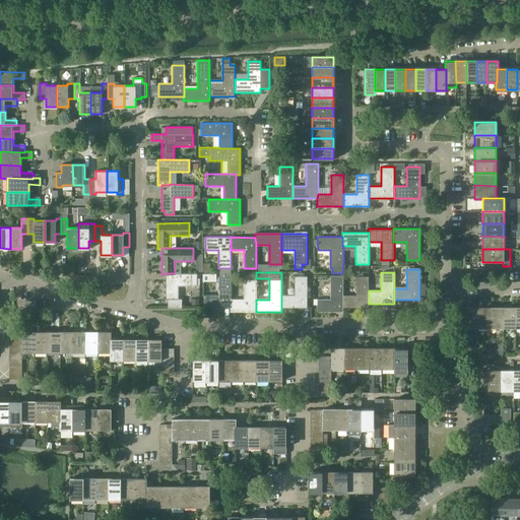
[(197,273),(175,273),(166,273),(166,274),(166,300),(168,300),(168,308),(182,308),(182,299),(178,299),(178,286),(197,286),(197,285),(199,285),(199,278),(197,278),(197,273)]
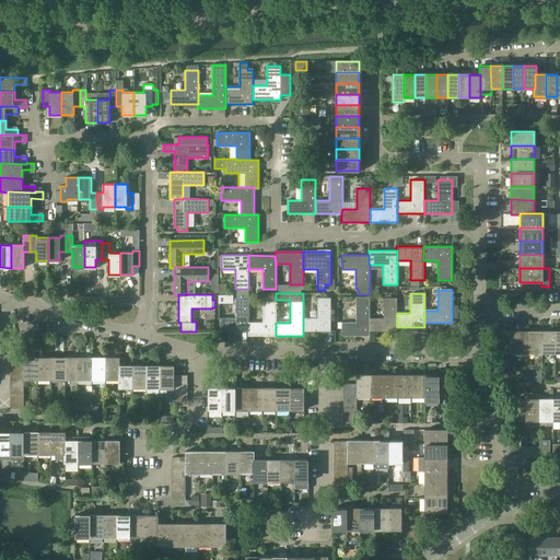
[(370,336),(370,331),(370,318),(370,302),(370,296),(357,296),(357,305),(357,322),(342,322),(342,336),(370,336)]
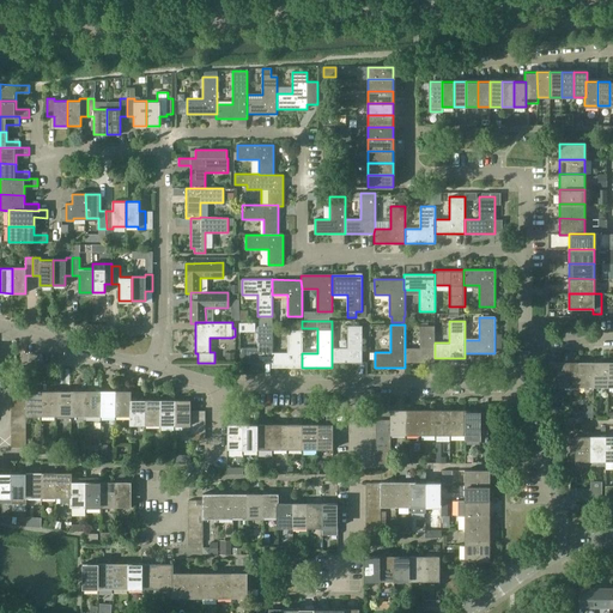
[(242,363),(271,363),(272,363),(272,352),(272,326),(258,326),(258,347),(242,347),(242,363)]
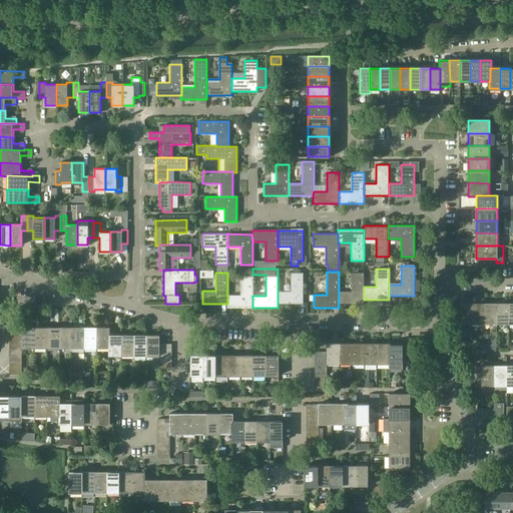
[(289,291),(278,291),(278,303),(303,303),(303,273),(299,273),(294,273),(291,273),(291,291),(289,291)]
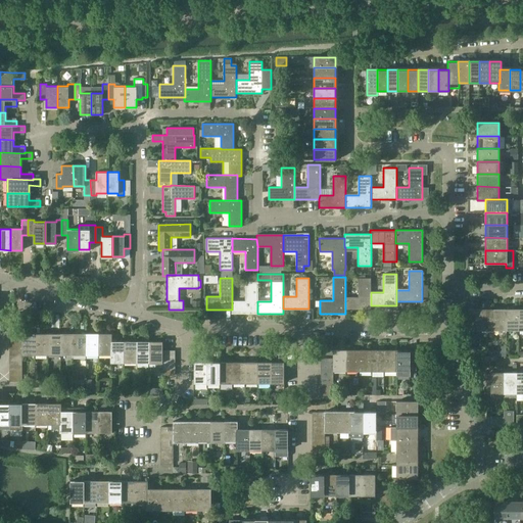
[(358,297),(345,297),(345,310),(371,310),(371,305),(371,292),(371,278),(366,278),(360,278),(358,278),(358,297)]
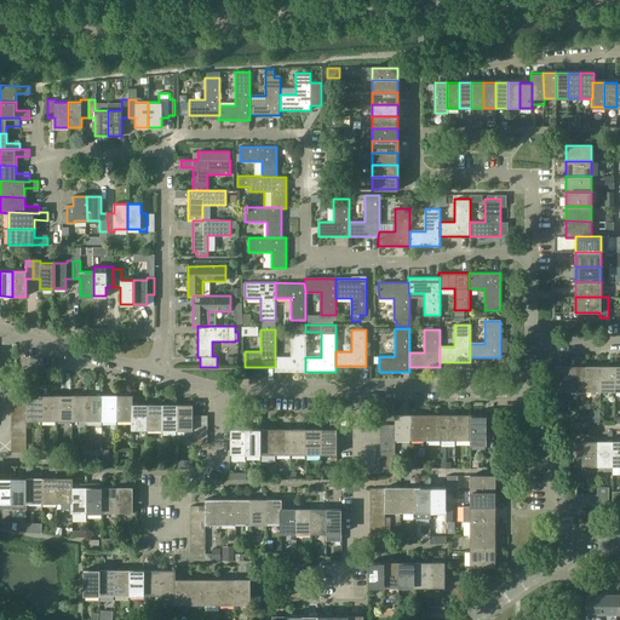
[(291,356),(275,356),(275,367),(274,367),(274,372),(305,372),(305,357),(305,334),(291,334),(291,356)]
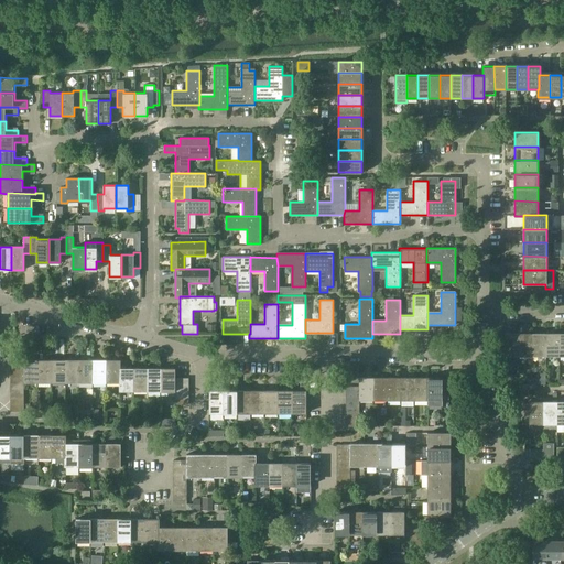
[(519,333),(505,333),(505,365),(519,365),(519,356),(519,333)]
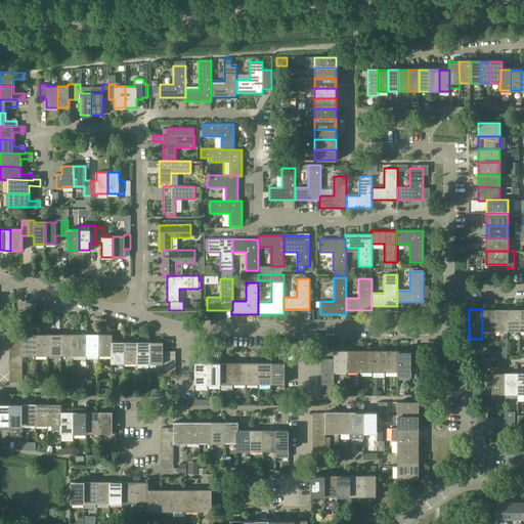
[(494,309),(482,309),(482,331),(494,331),(494,309)]
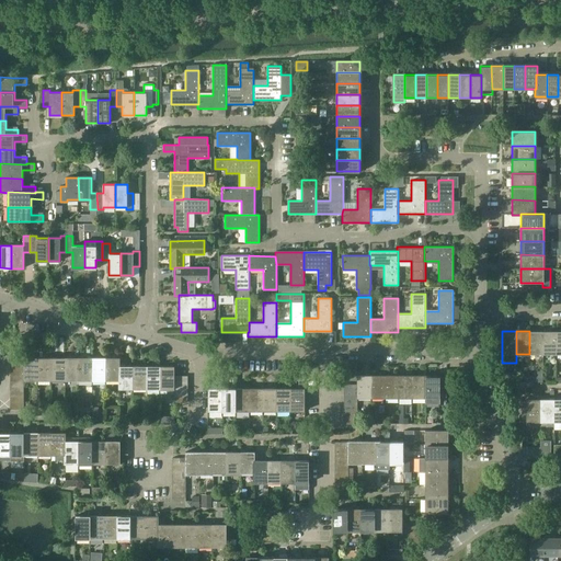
[(542,331),(529,331),(529,354),(542,354),(542,331)]
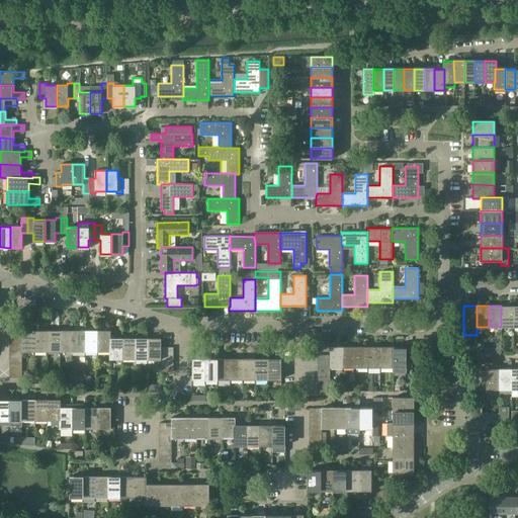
[(514,306),(501,306),(501,327),(514,327),(514,306)]
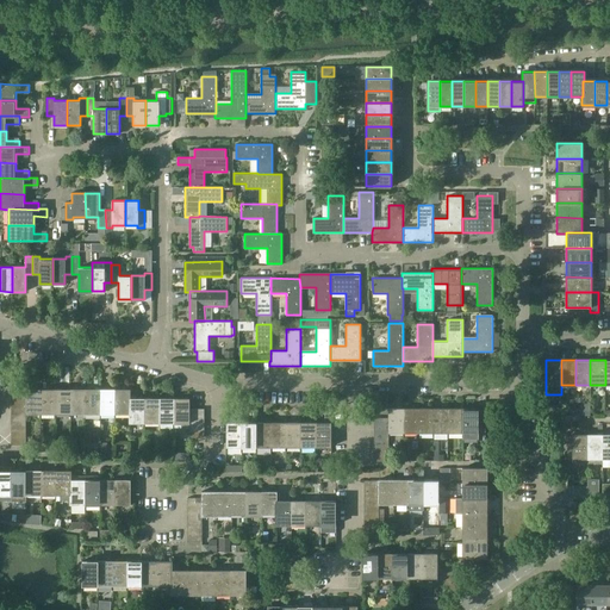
[(26,402),(26,409),(26,414),(41,414),(41,400),(41,388),(26,388),(26,394),(26,400),(26,402)]
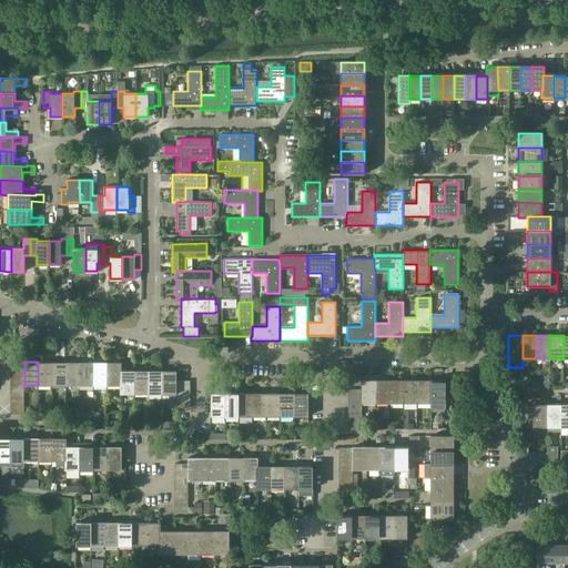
[(52,373),(52,362),(38,362),(38,373),(38,385),(52,385),(52,373)]
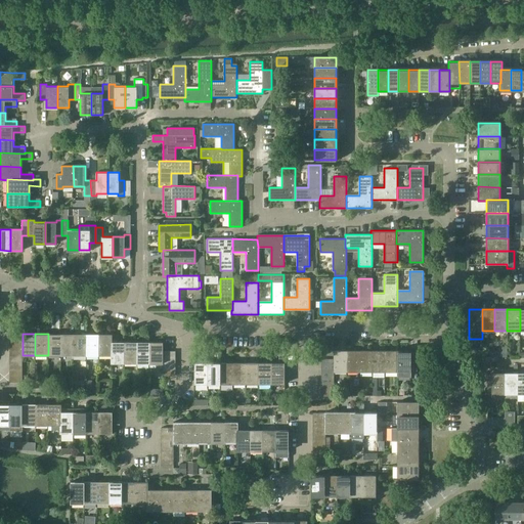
[(48,334),(48,344),(48,355),(60,355),(60,344),(60,334),(48,334)]
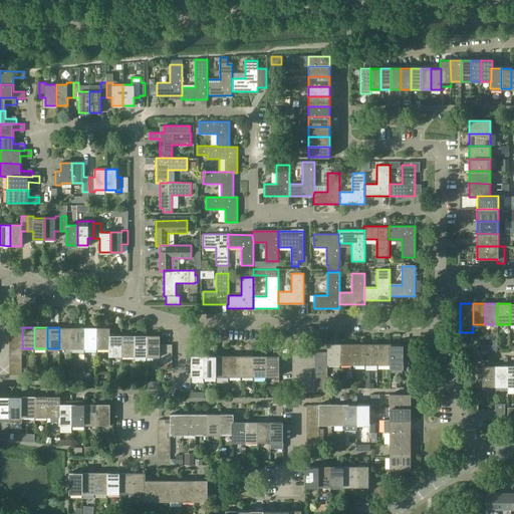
[(71,337),(71,327),(59,327),(59,337),(59,348),(71,348),(71,337)]
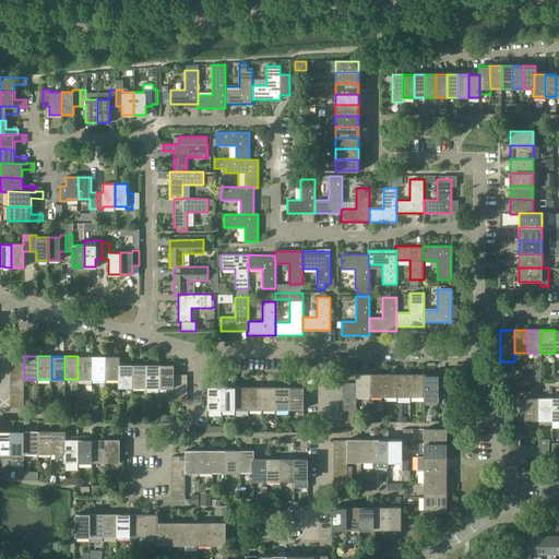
[(78,379),(92,379),(92,367),(92,356),(78,356),(78,367),(78,379)]
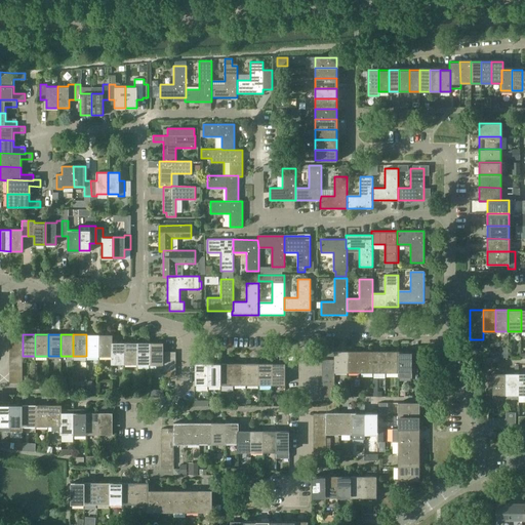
[(98,345),(98,334),(86,334),(86,345),(86,356),(98,356),(98,345)]
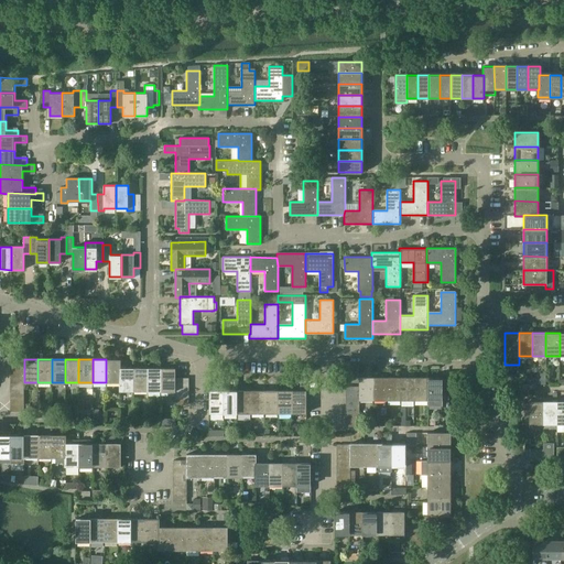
[(106,359),(106,370),(106,382),(119,382),(120,382),(120,370),(120,368),(121,368),(121,359),(106,359)]
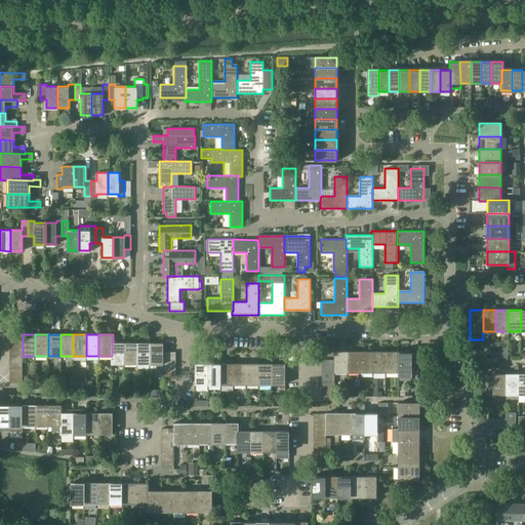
[(112,356),(111,356),(111,364),(124,364),(124,345),(124,342),(113,342),(112,342),(112,345),(112,356)]
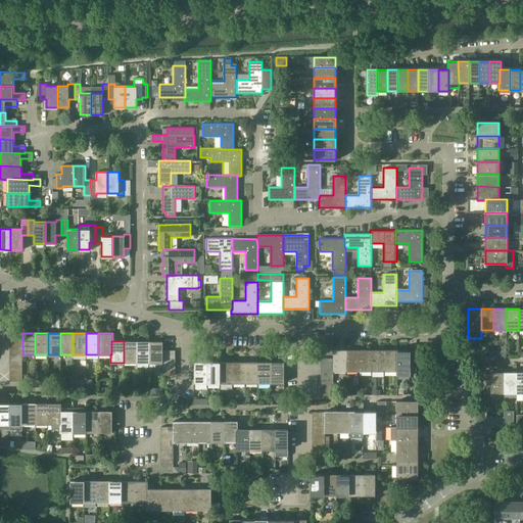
[(124,363),(137,363),(137,343),(137,341),(124,341),(124,343),(124,363)]
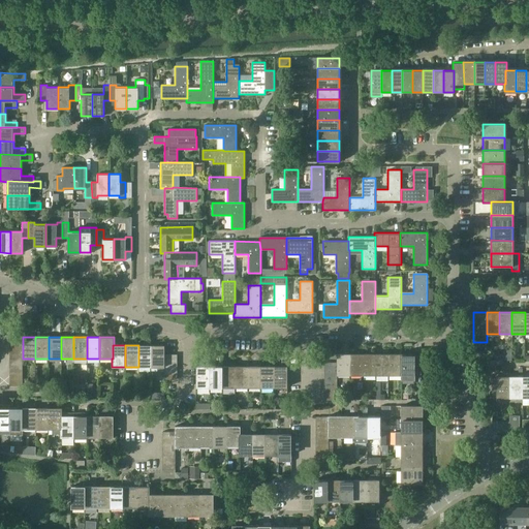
[(151,347),(151,345),(138,345),(138,347),(138,367),(151,367),(151,347)]
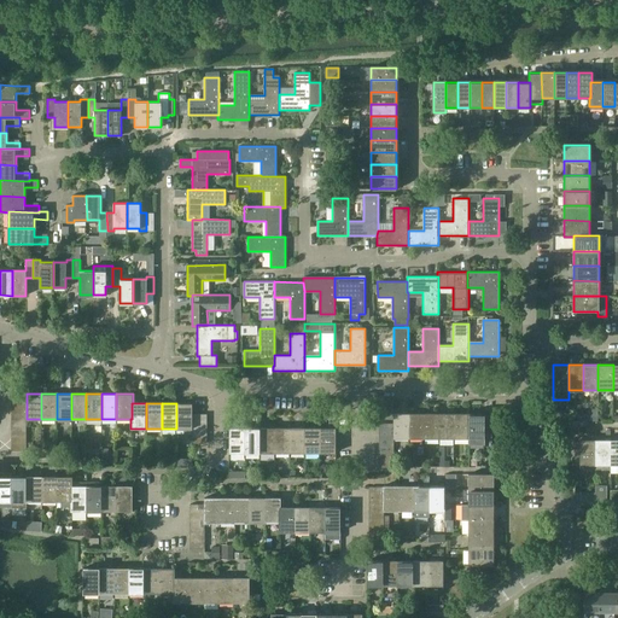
[(192,403),(176,403),(176,406),(176,429),(176,430),(184,430),(184,433),(192,433),(192,429),(192,421),(192,414),(192,403)]
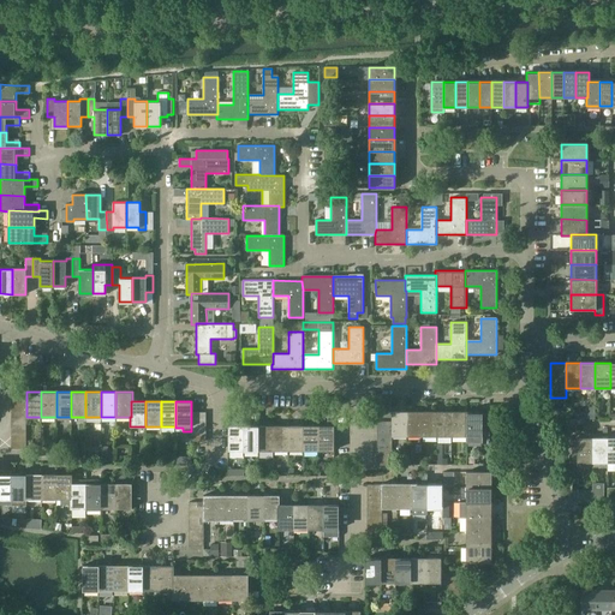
[(392,435),(407,435),(407,411),(392,411),(392,421),(392,428),(392,435)]
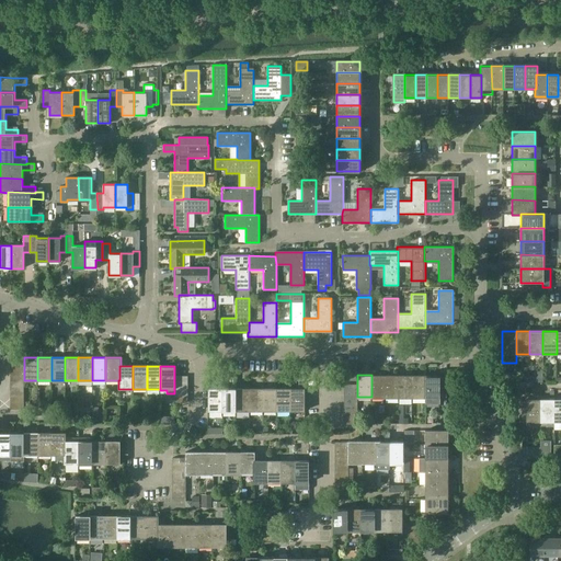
[(385,375),(371,375),(371,397),(385,397),(385,375)]
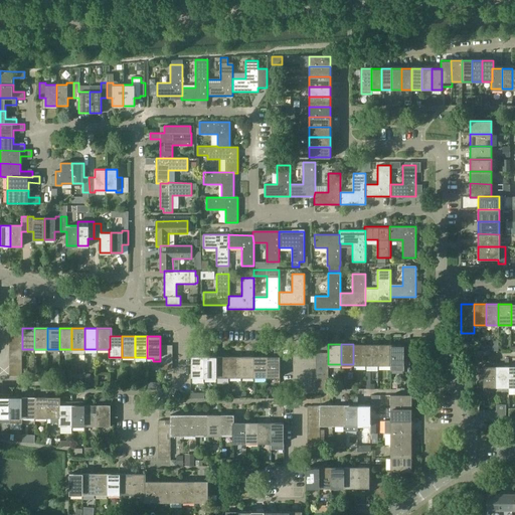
[(365,344),(353,344),(353,364),(365,364),(365,344)]
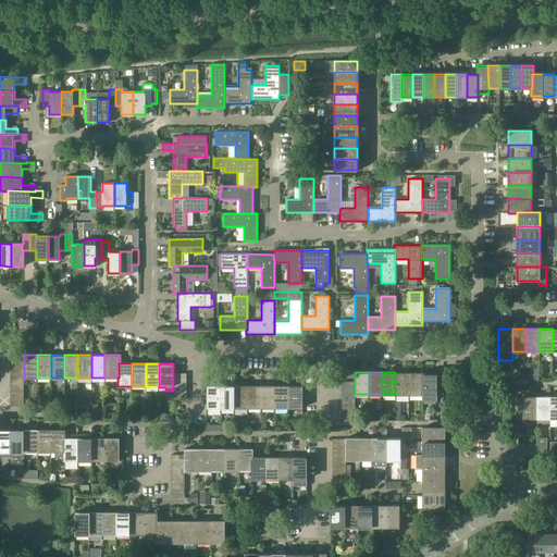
[(409,372),(395,372),(395,394),(409,394),(409,372)]
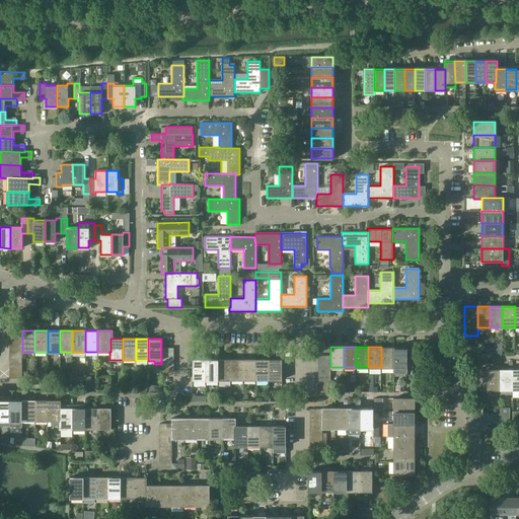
[(393,347),(381,347),(381,367),(393,367),(393,347)]
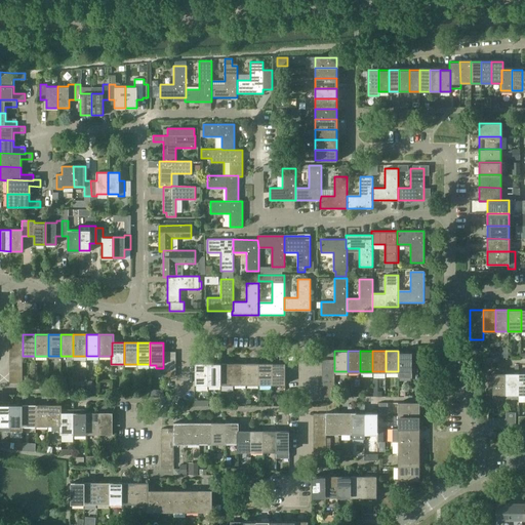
[(411,351),(398,351),(398,371),(398,378),(411,378),(411,369),(417,369),(417,353),(411,353),(411,351)]
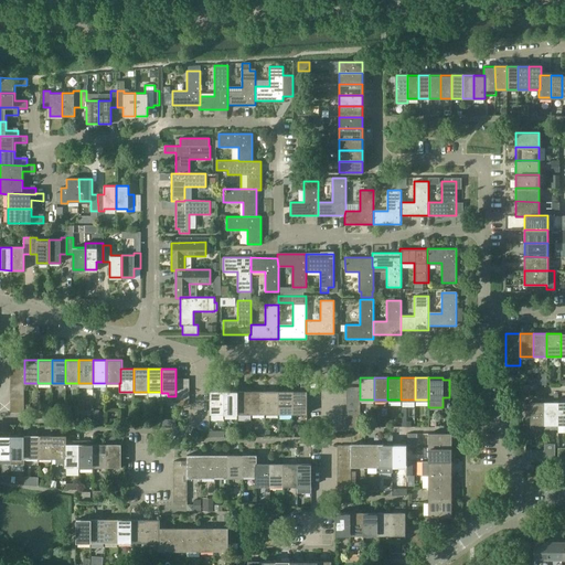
[(210,414),(224,414),(224,391),(210,391),(210,414)]
